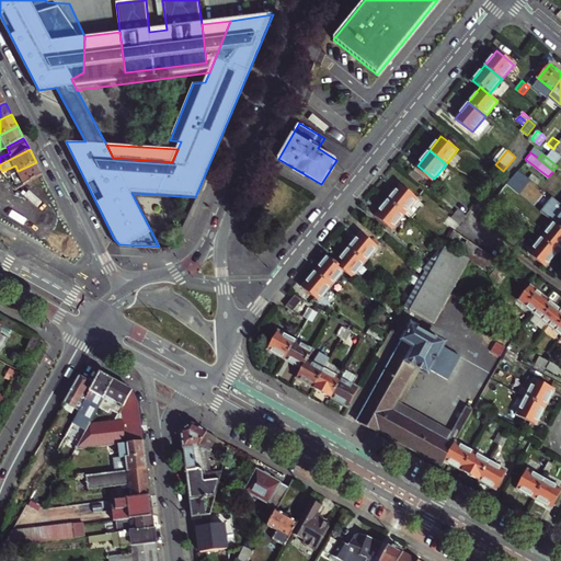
[(19,186),(43,175),(36,162),(18,171),(12,174),(19,186)]
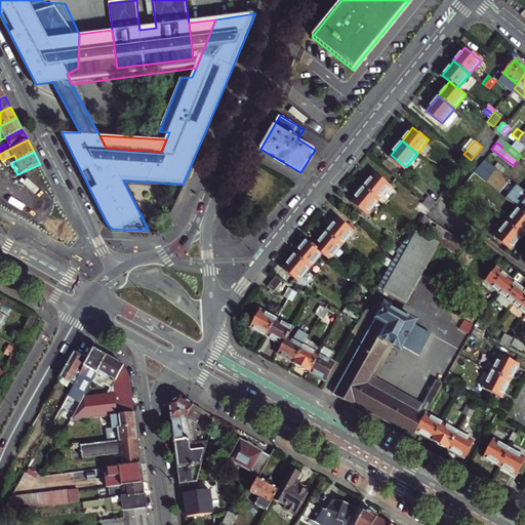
[(471,160),(463,154),(460,158),(468,163),(471,160)]
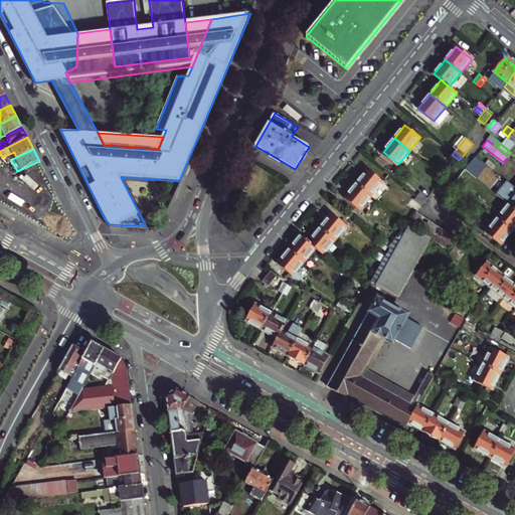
[(490,172),(493,169),(486,163),(474,152),(469,158),(482,169),(483,166),(490,172)]
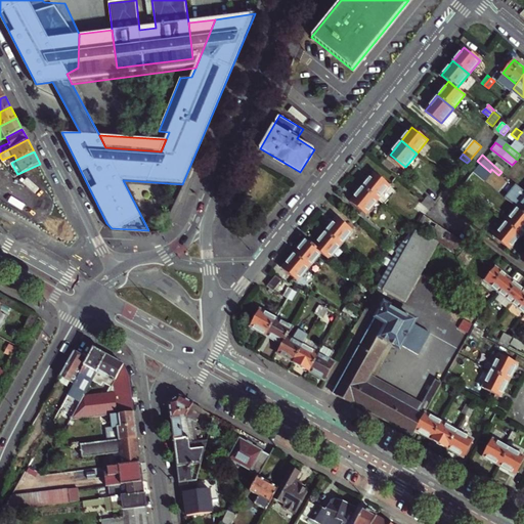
[(497,162),(494,166),(501,172),(505,168),(497,162)]
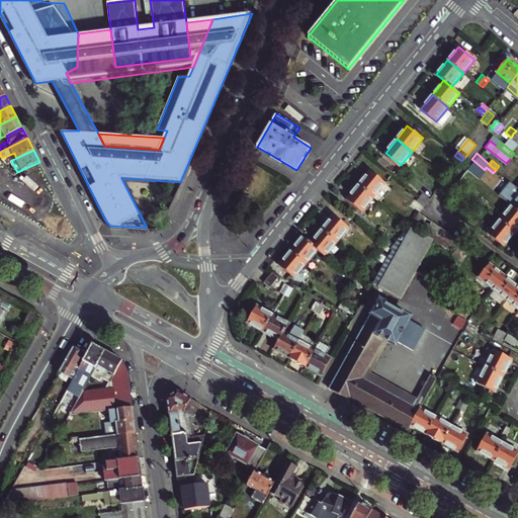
[(370,170),(359,184),(375,197),(385,183),(370,170)]
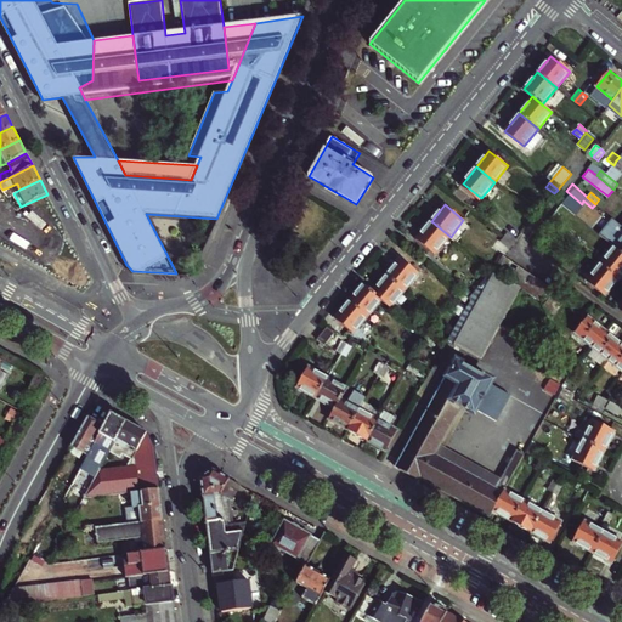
[(546,216),(533,231),(541,237),(553,222),(546,216)]
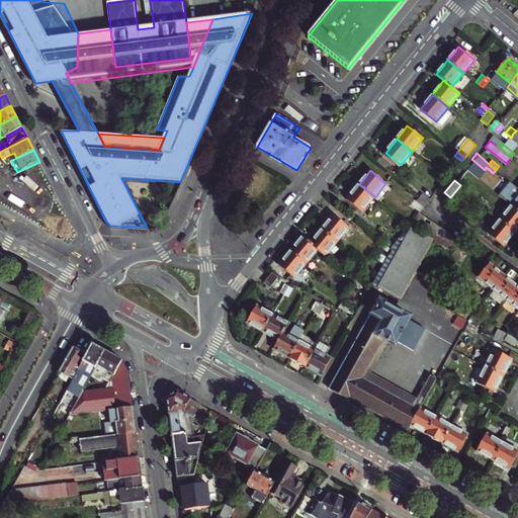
[(517,211),(517,186),(511,181),(506,188),(507,189),(503,193),(512,200),(510,202),(512,203),(512,204),(511,205),(517,211)]
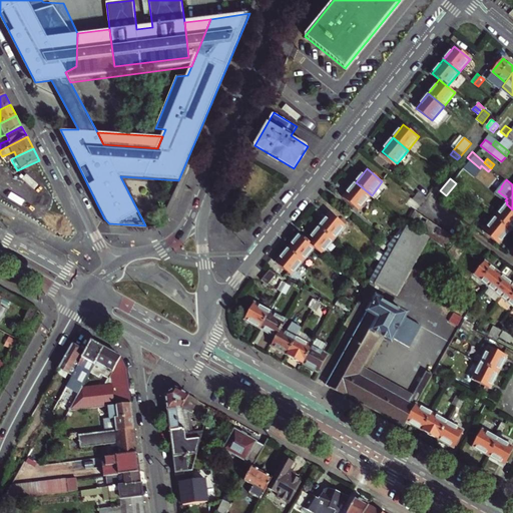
[(361,208),(372,195),(356,182),(345,196),(361,208)]
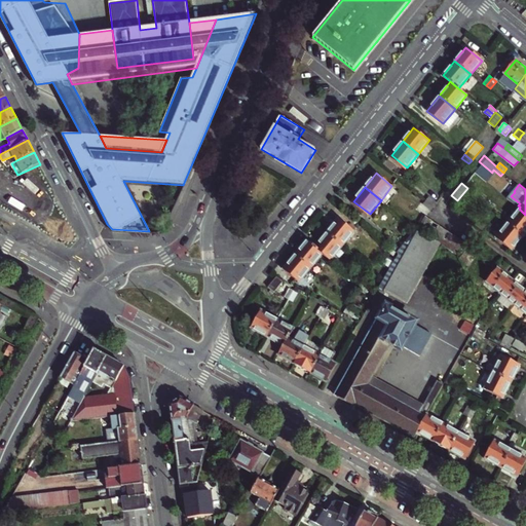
[(478,190),(475,194),(481,199),(484,196),(478,190)]
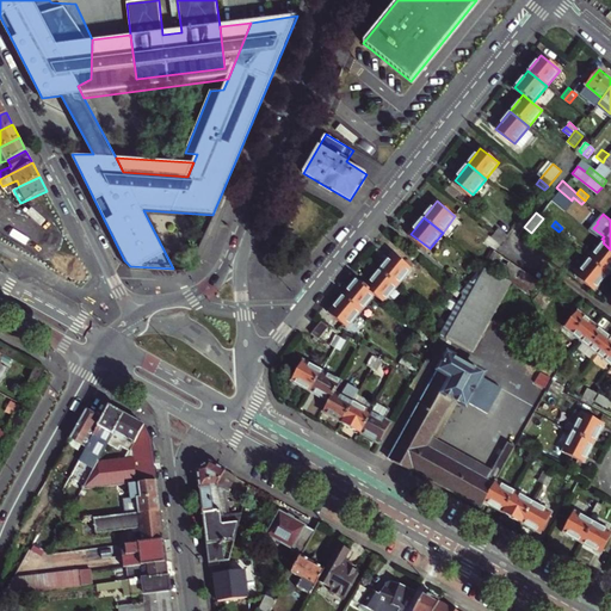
[(598,223),(597,222),(590,230),(604,241),(604,240),(602,239),(604,236),(593,228),(598,223)]
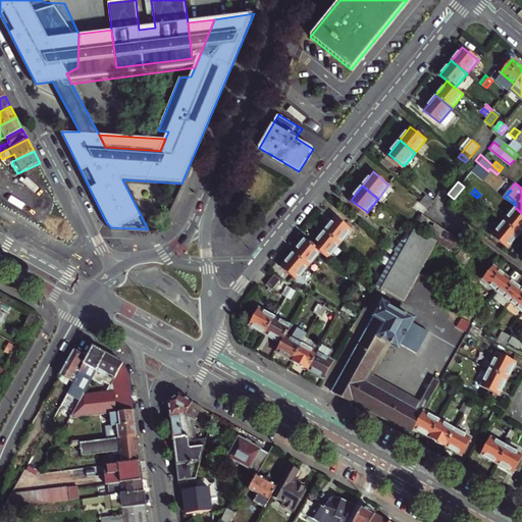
[(477,198),(471,193),(468,196),(475,202),(477,198)]
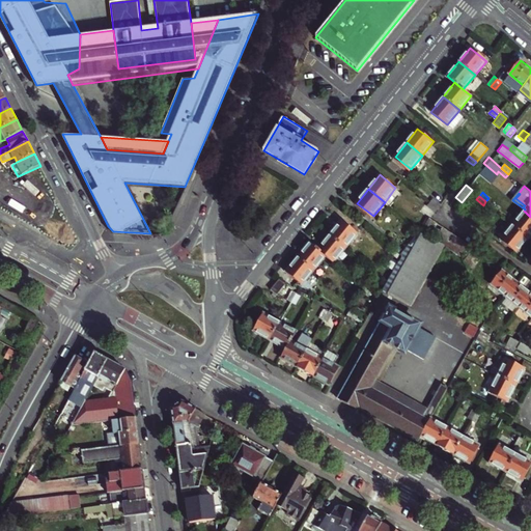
[(439,208),(442,204),(435,198),(431,202),(439,208)]
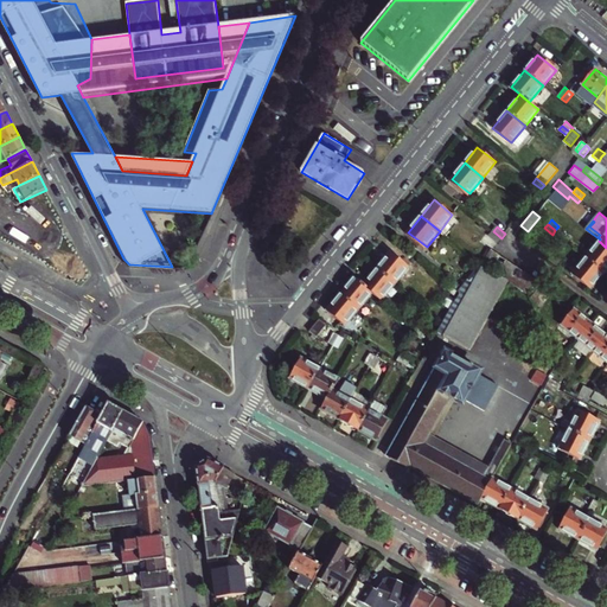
[(498,242),(502,238),(493,231),(490,236),(498,242)]
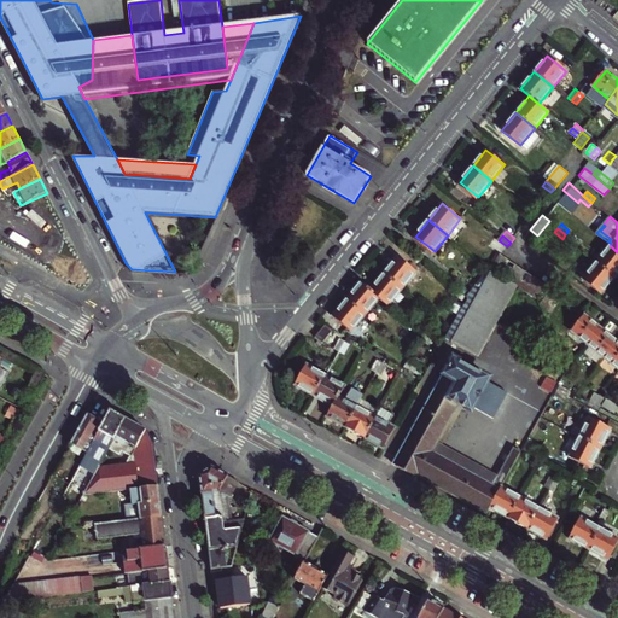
[(507,246),(499,240),(496,238),(490,244),(502,254),(507,246)]
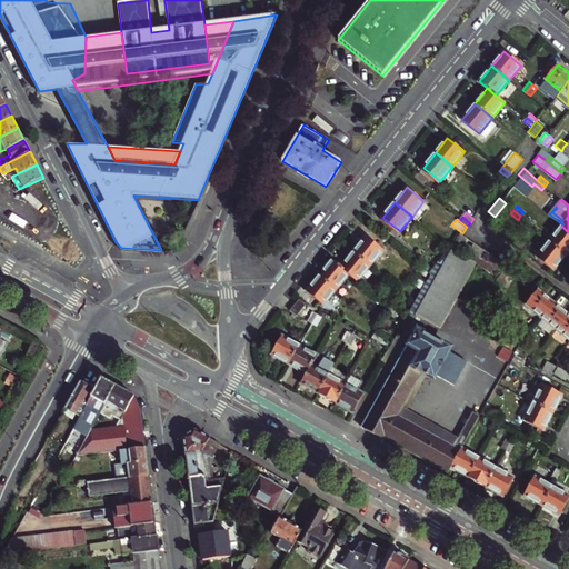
[(568,250),(568,232),(561,226),(550,240),(549,241),(566,255),(568,250)]
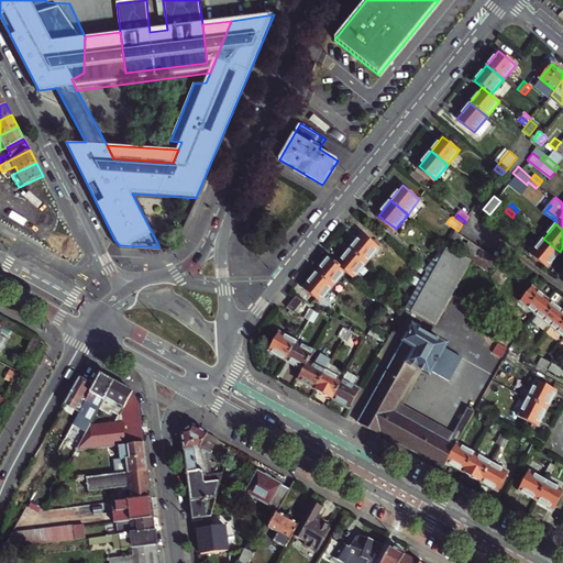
[(456,231),(449,243),(456,249),(464,236),(456,231)]
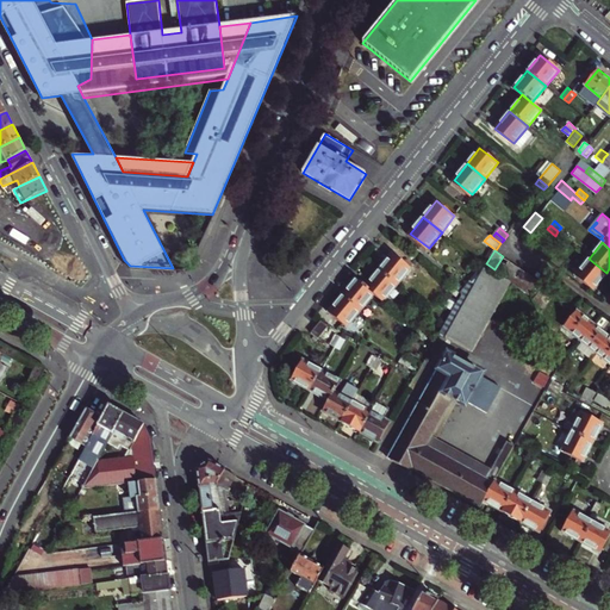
[(392,251),(379,269),(398,285),(411,267),(392,251)]
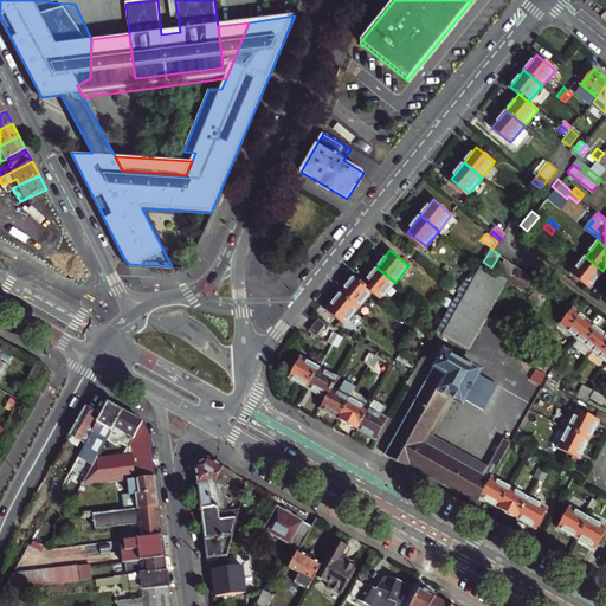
[(491,268),(498,272),(507,259),(500,255),(491,268)]
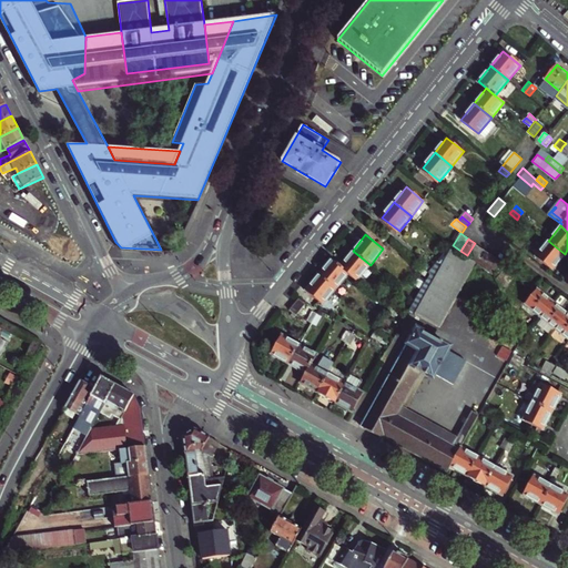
[(565,254),(548,241),(536,256),(553,270),(565,255),(565,254)]
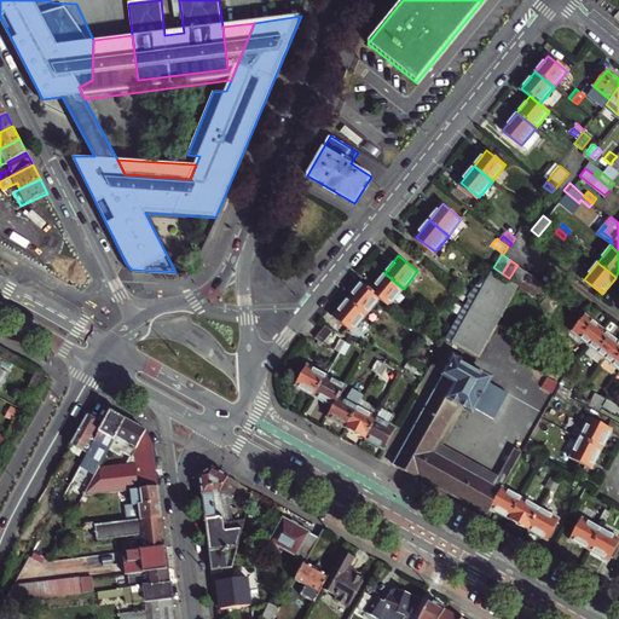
[(509,278),(516,283),(525,270),(518,265),(509,278)]
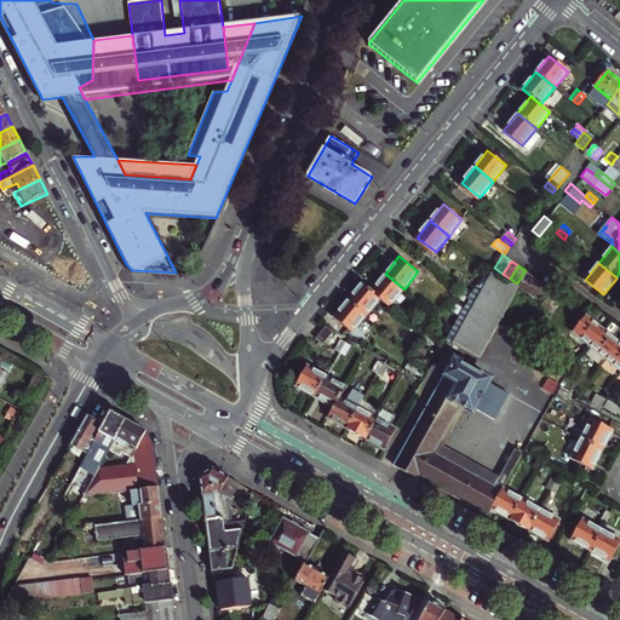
[(517,283),(524,288),(533,275),(526,270),(517,283)]
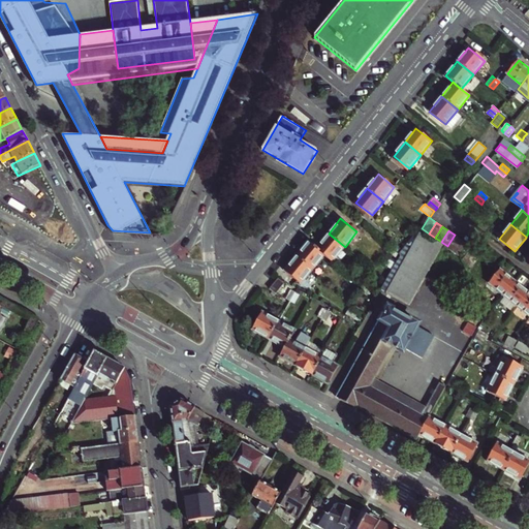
[(443,245),(419,231),(410,243),(401,254),(398,259),(386,280),(381,288),(410,304),(443,245)]
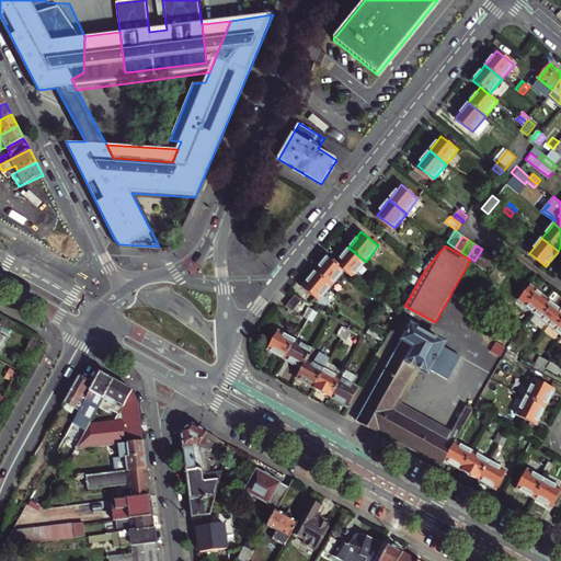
[(348,248),(335,263),(344,270),(353,277),(366,262),(348,248)]
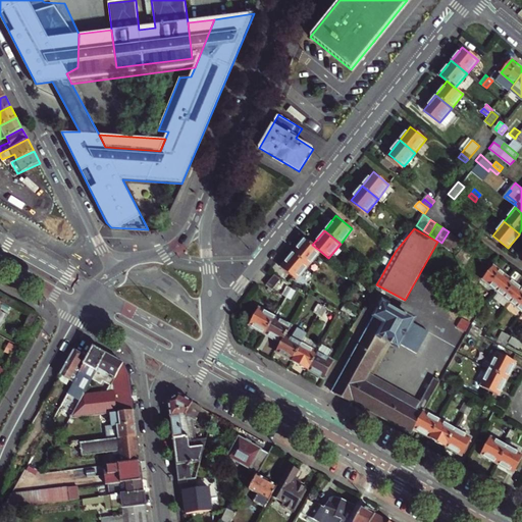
[(441,243),(448,248),(456,236),(449,231),(441,243)]
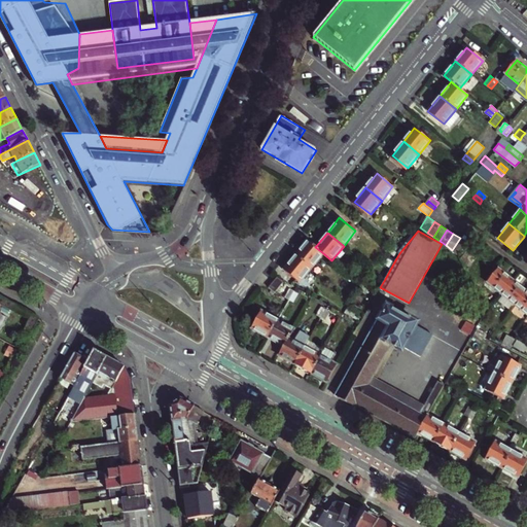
[(460,238),(452,250),(458,254),(466,243),(460,238)]
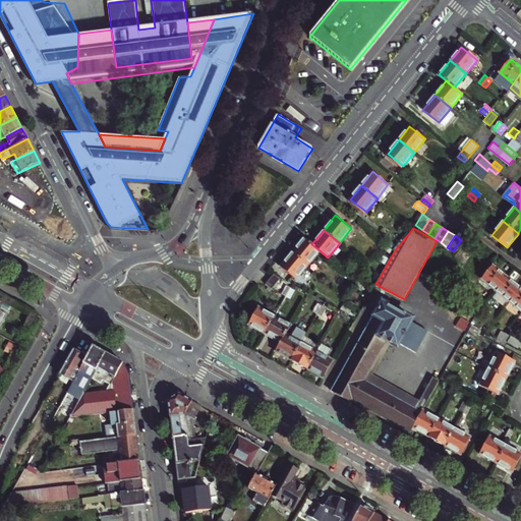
[(308,265),(320,250),(311,244),(304,238),(293,251),(308,265)]
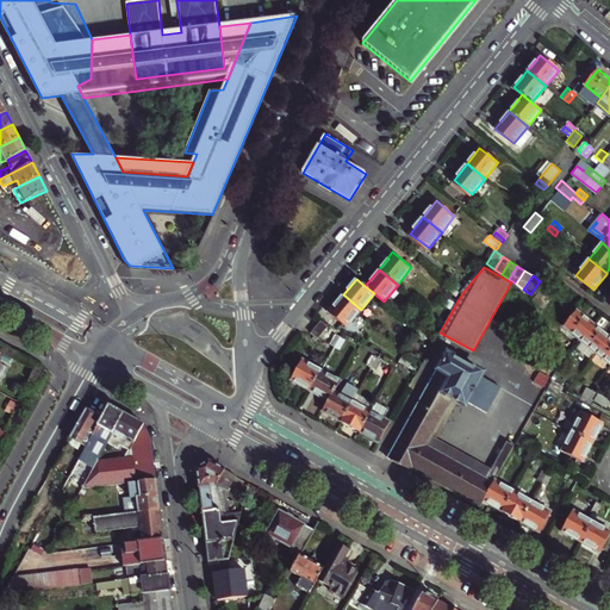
[(454,281),(452,285),(460,292),(464,288),(454,281)]
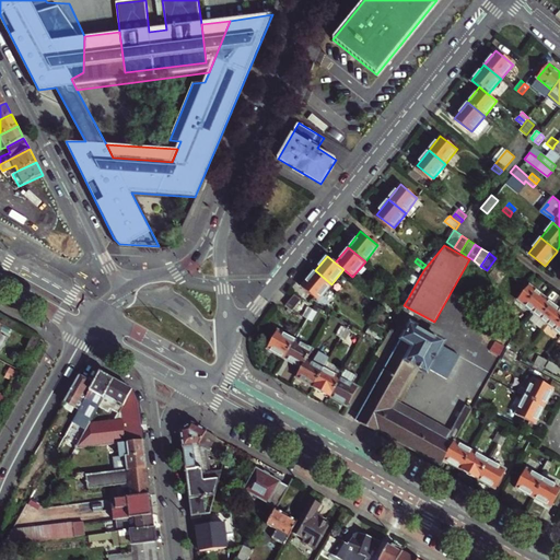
[(420,271),(422,268),(415,261),(411,265),(420,271)]
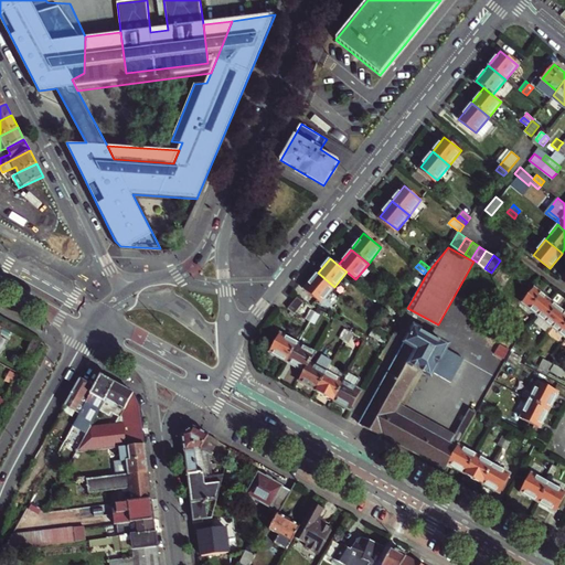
[(510,276),(501,270),(496,277),(504,284),(510,276)]
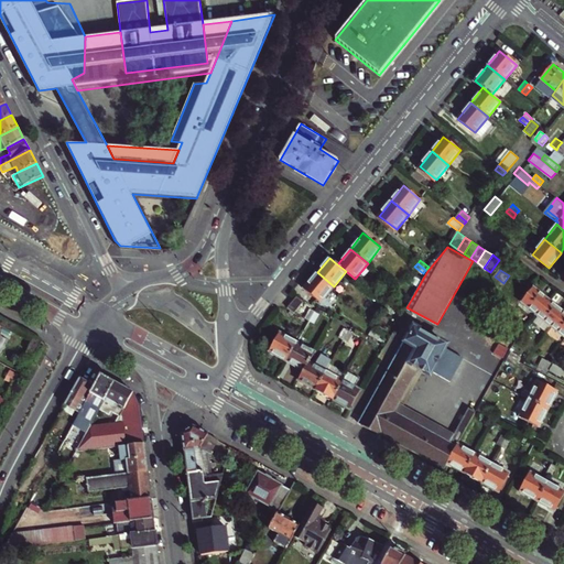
[(322,301),(333,288),(334,286),(317,272),(316,273),(305,286),(322,301)]
